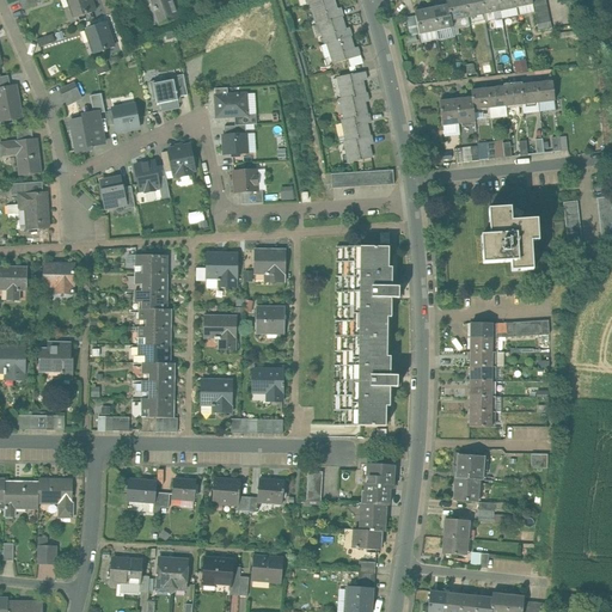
[(93,0),(72,0),(78,17),(97,11),(93,0)]
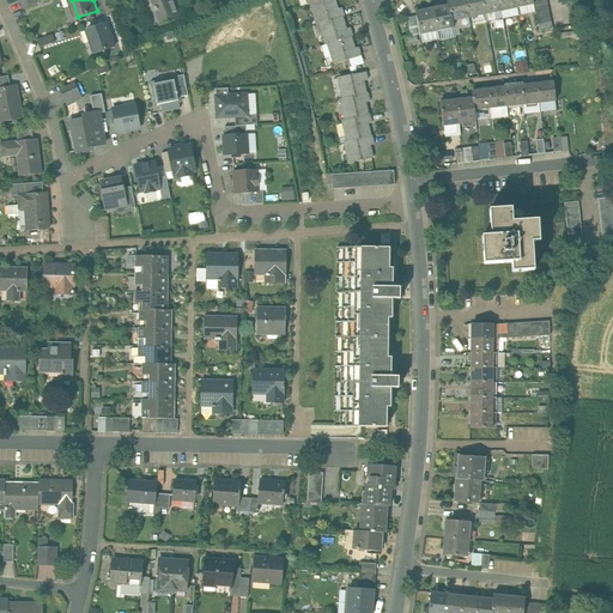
[(125,0),(123,0),(116,2),(119,11),(127,7),(125,0)]
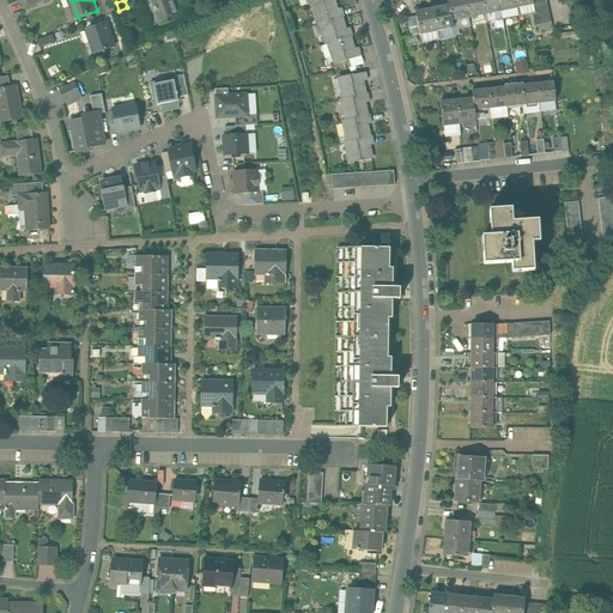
[(145,0),(150,11),(152,10),(155,10),(161,25),(183,17),(176,0),(175,0),(173,1),(173,0),(145,0)]
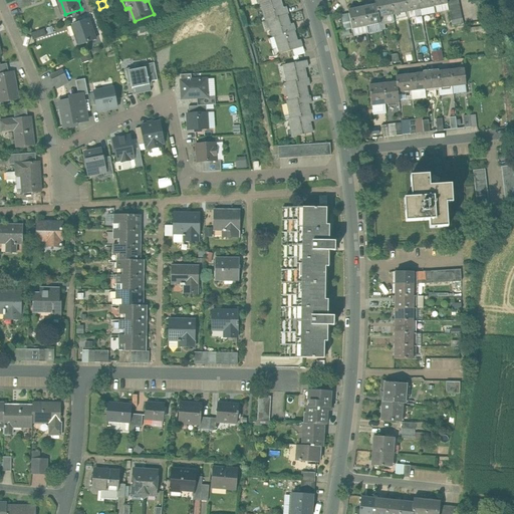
[(280,0),(272,0),(262,3),(267,20),(269,20),(287,14),(288,14),(286,7),(282,8),(280,0)]
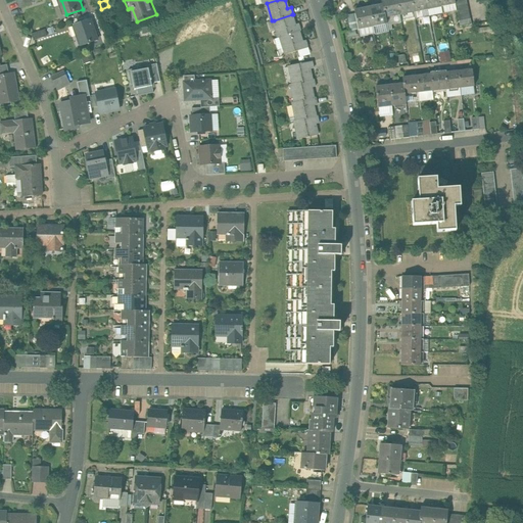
[(395,0),(381,0),(383,4),(385,18),(399,15),(395,0)]
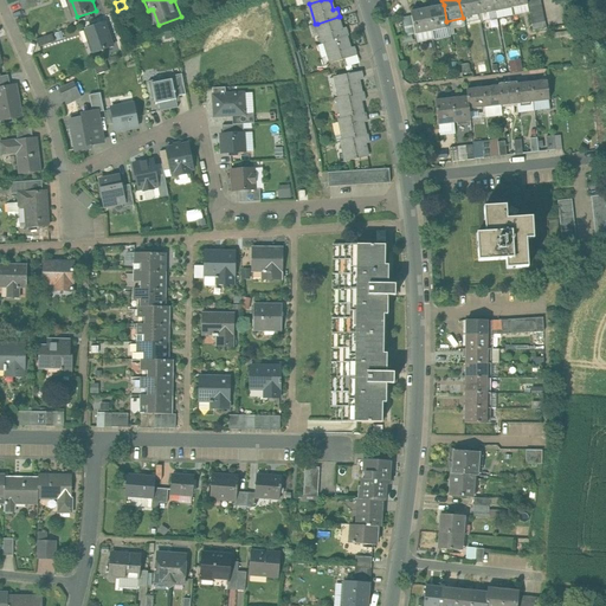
[(476,0),(458,0),(463,18),(478,14),(476,0)]
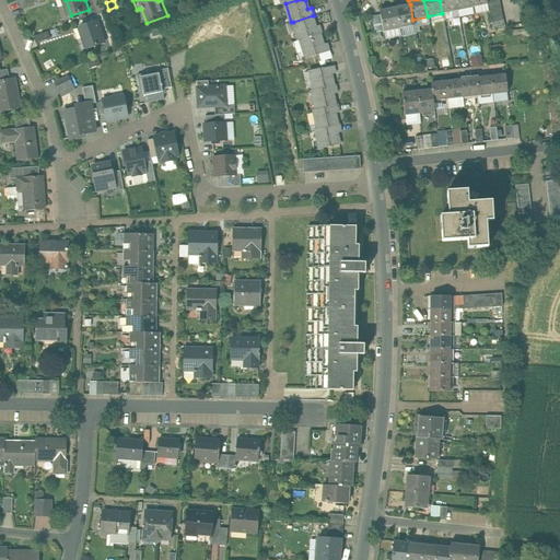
[(455,0),(440,0),(442,13),(457,10),(455,0)]
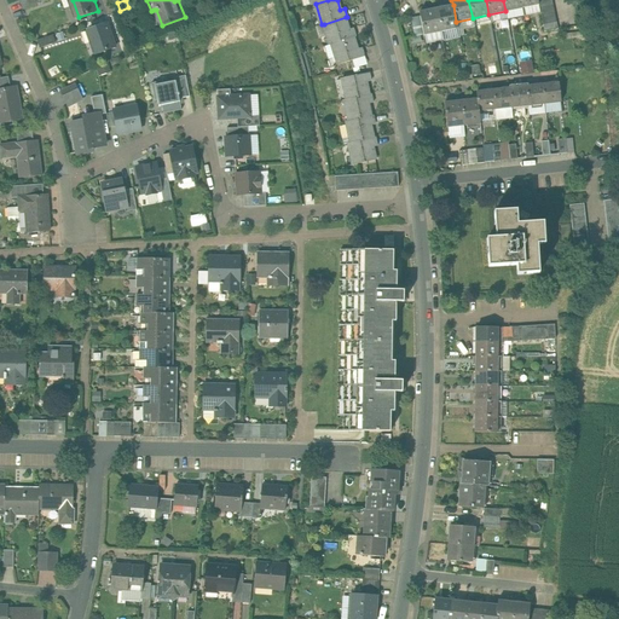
[(520,0),(503,0),(505,11),(522,9),(520,0)]
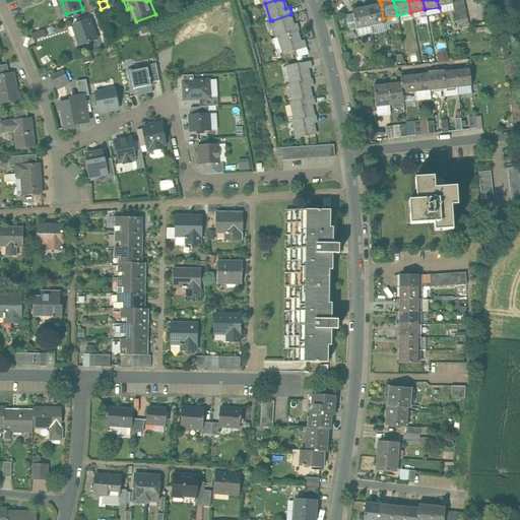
[(381,4),(367,7),(371,26),(384,23),(383,18),(381,4)]
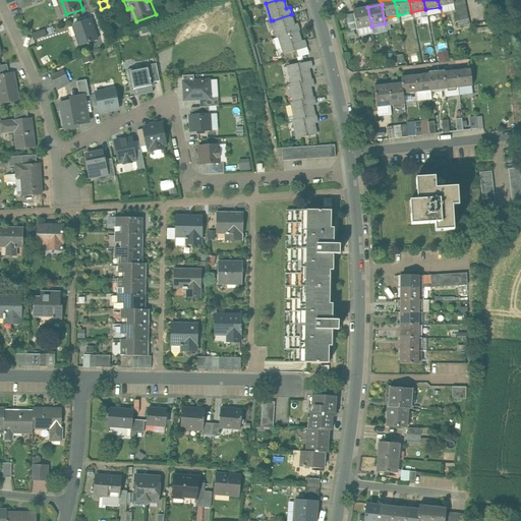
[(367,7),(353,9),(357,30),(371,26),(367,7)]
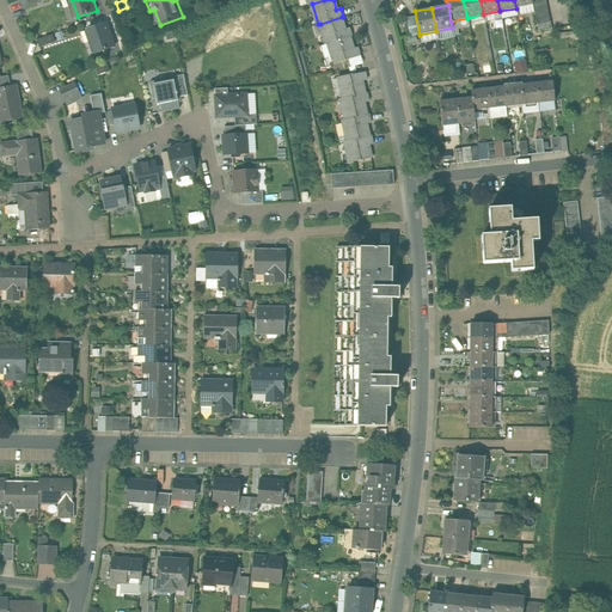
[(342,17),(320,24),(326,44),(329,43),(349,37),(353,36),(350,28),(346,30),(342,17)]
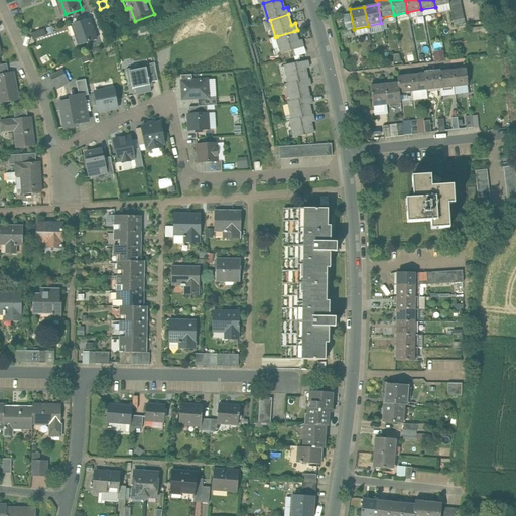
[(90,19),(75,24),(82,44),(96,39),(90,19)]
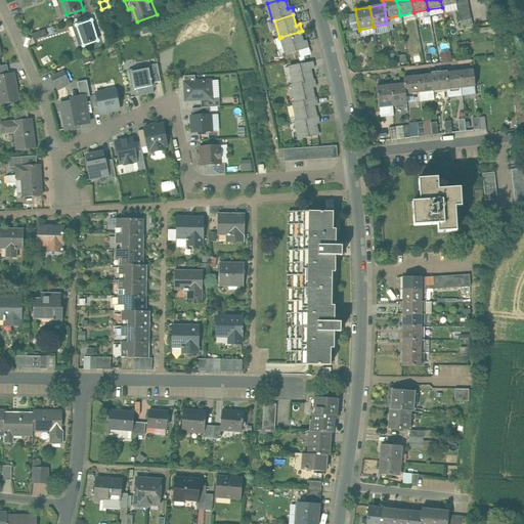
[(46,29),(33,34),(35,40),(49,35),(46,29)]
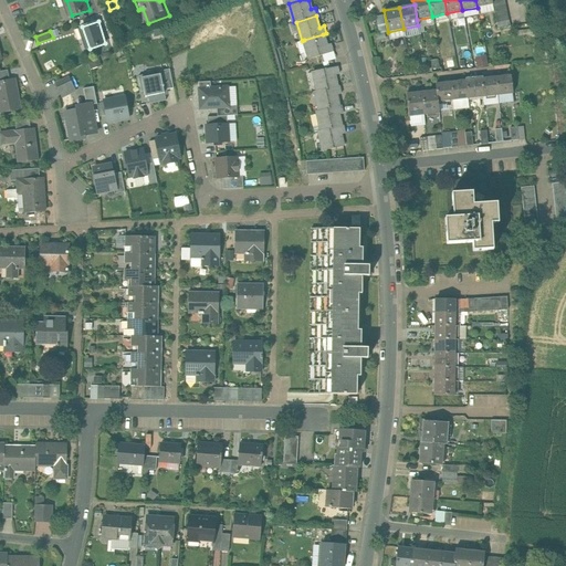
[(323,34),(304,40),(310,59),(334,51),(332,43),(326,45),(323,34)]
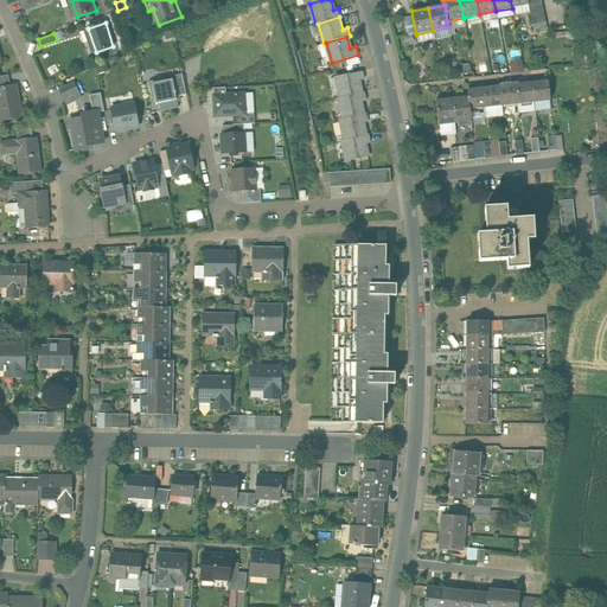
[(512,71),(523,69),(521,58),(510,61),(512,71)]
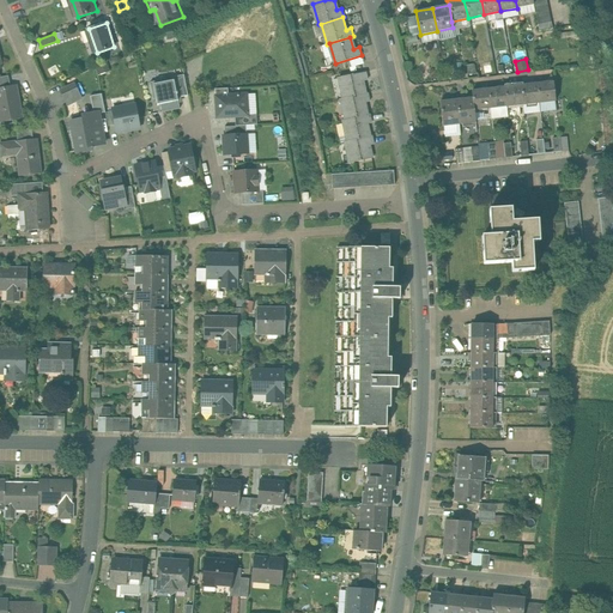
[(366,72),(351,76),(353,83),(363,80),(368,79),(366,72)]
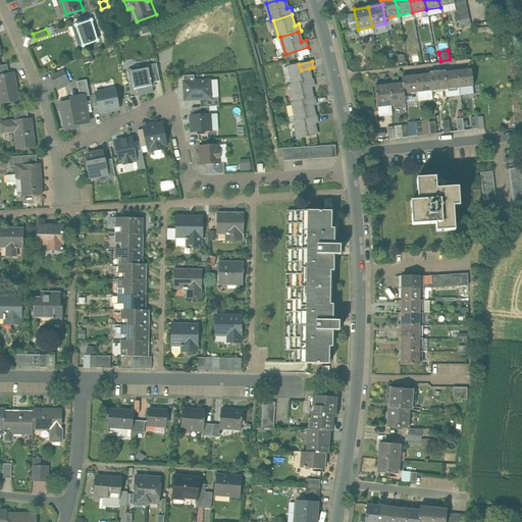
[(157,64),(147,66),(148,68),(151,84),(154,84),(160,82),(157,64)]
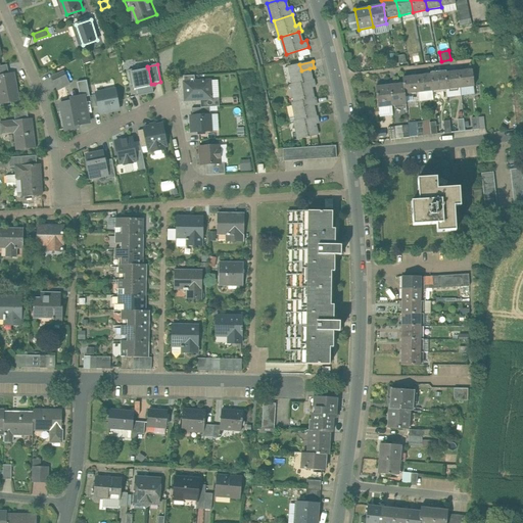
[(299,64),(289,66),(293,84),(301,83),(313,80),(310,68),(301,70),(299,64)]
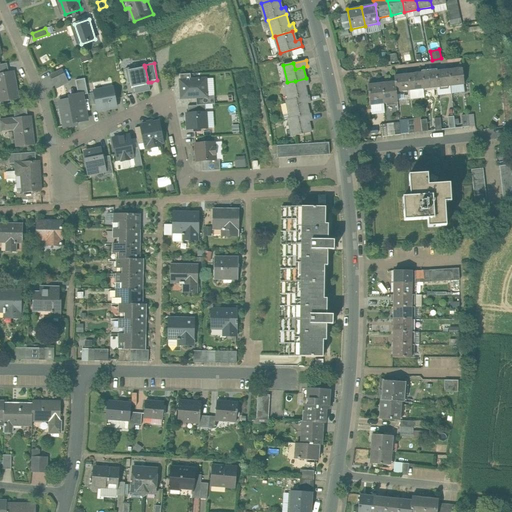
[(145,67),(135,69),(135,67),(125,69),(128,84),(131,84),(131,88),(134,87),(135,94),(150,91),(148,82),(145,67)]
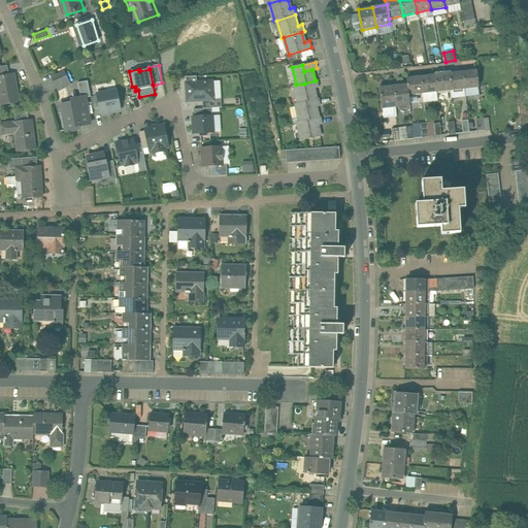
[(476,70),(463,72),(464,89),(479,87),(476,70)]
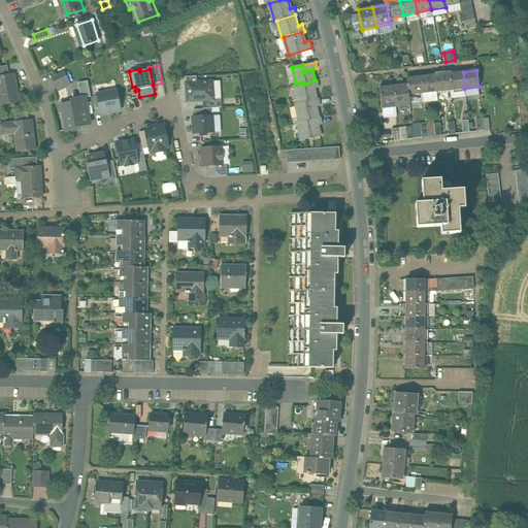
[(463,72),(449,73),(451,90),(464,89),(463,72)]
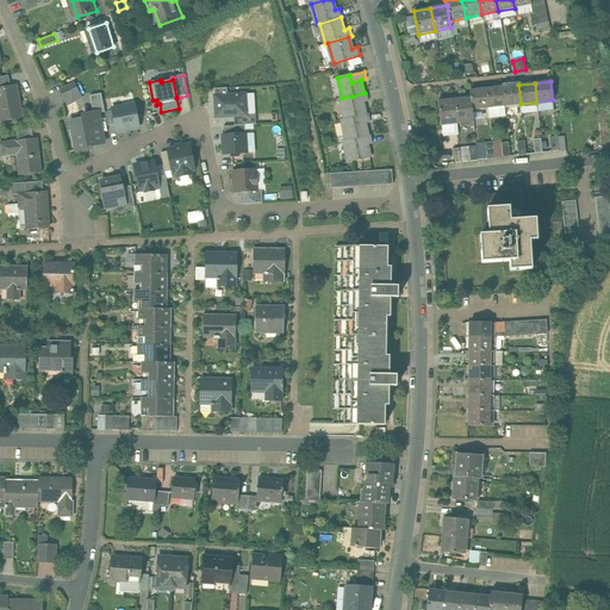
[(0,86),(0,120),(20,118),(14,85),(10,85),(0,86)]
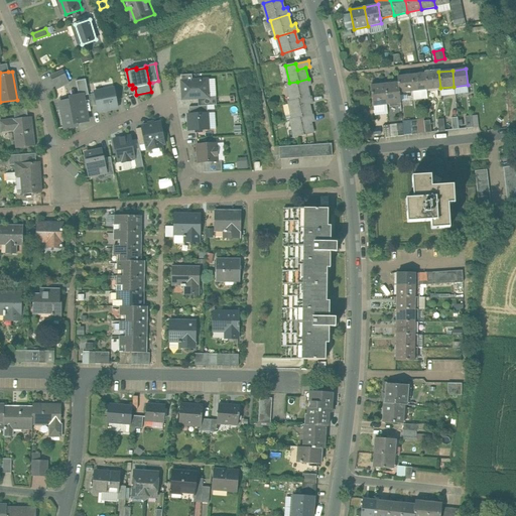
[(62,72),(51,77),(56,88),(69,83),(62,72)]
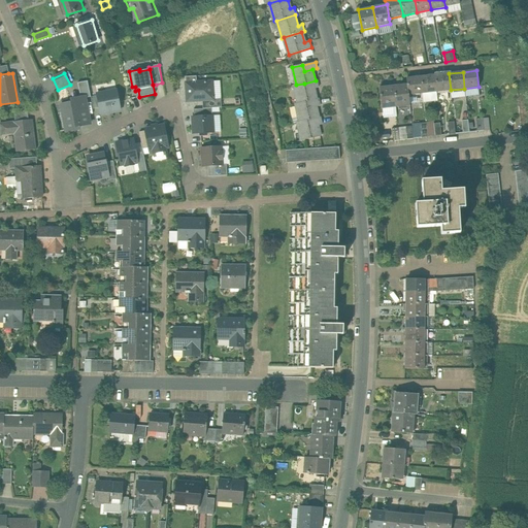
[(449,73),(434,75),(436,92),(451,90),(449,73)]
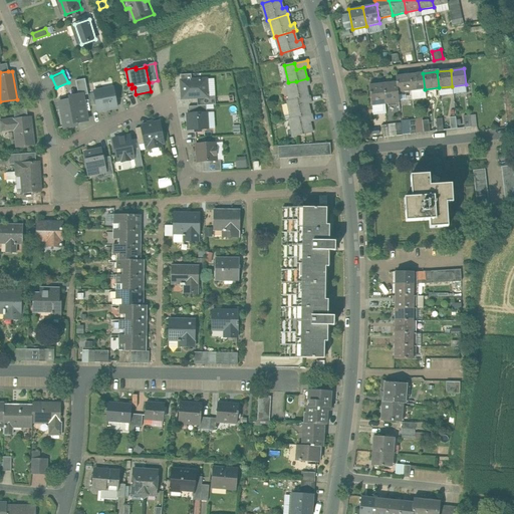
[(423,73),(410,74),(412,90),(425,89),(423,73)]
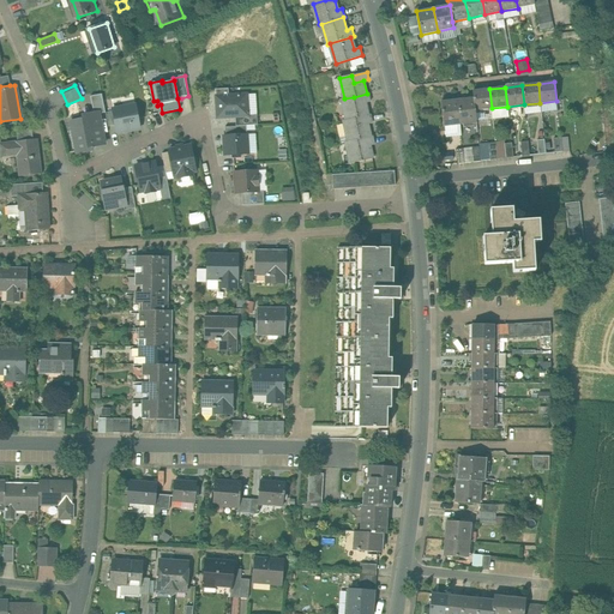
[(489,89),(473,91),(474,98),(475,110),(492,108),(489,89)]
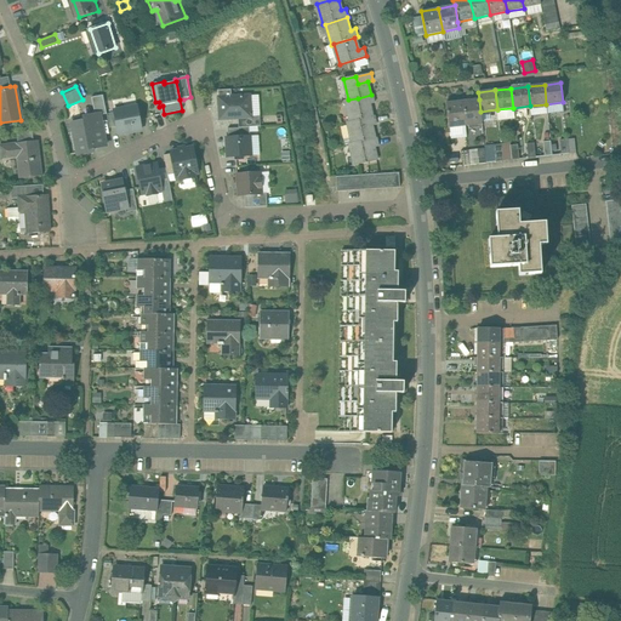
[(371,95),(358,98),(359,106),(370,103),(375,102),(374,95),(371,95)]
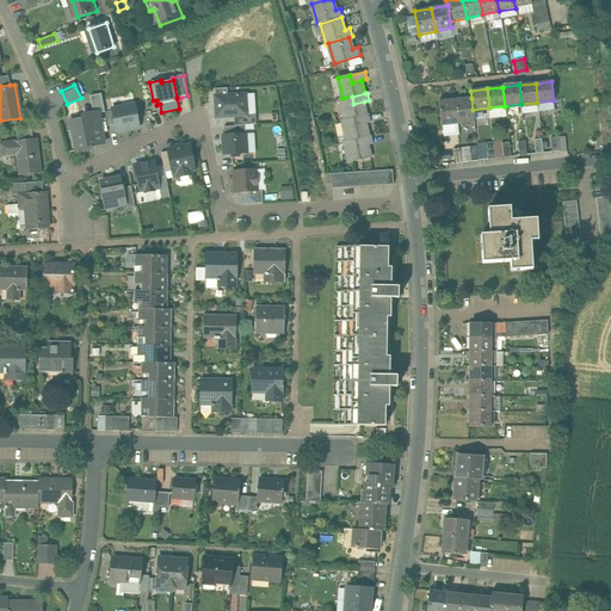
[(102,94),(90,96),(93,112),(98,112),(98,113),(105,112),(102,94)]
